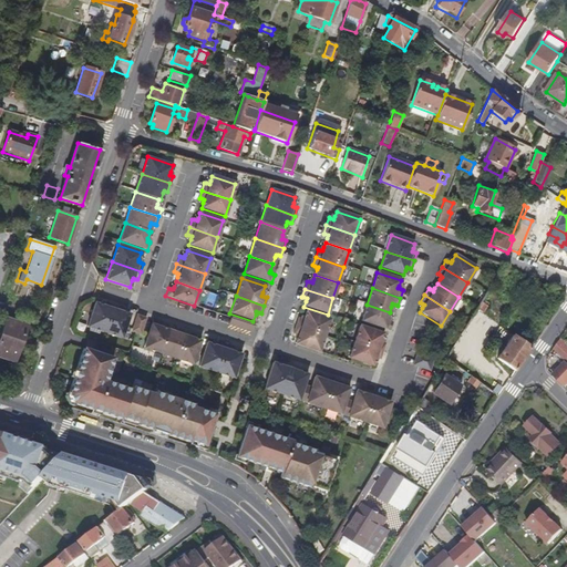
[(103,332),(113,303),(105,301),(105,303),(104,306),(101,305),(94,302),(86,326),(103,332)]
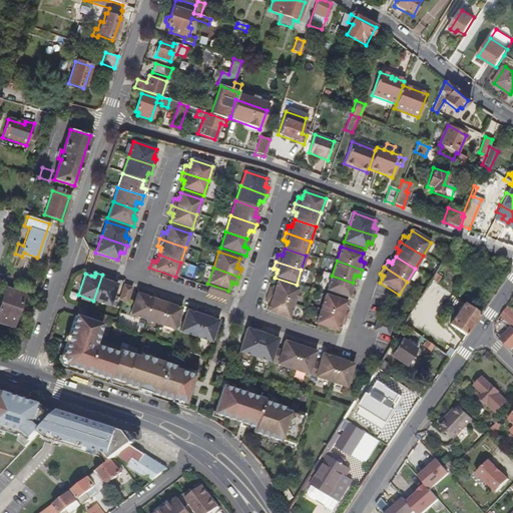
[(109,306),(116,285),(110,283),(108,282),(108,279),(109,278),(102,275),(93,301),(109,306)]
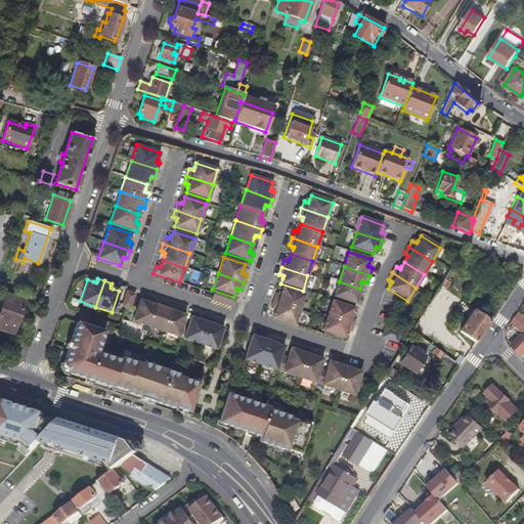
[(358,294),(360,289),(339,281),(333,297),(359,306),(361,298),(360,298),(357,297),(358,294)]
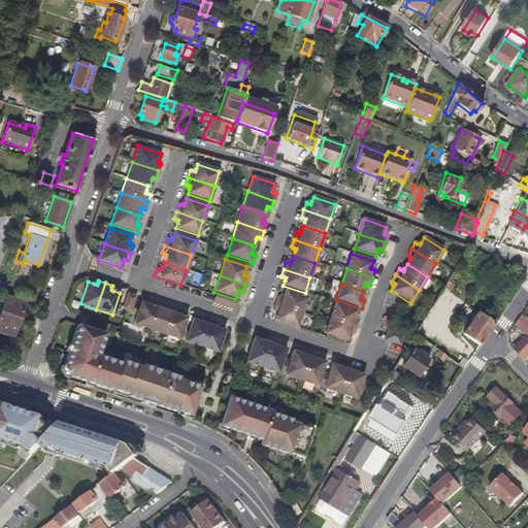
[(448,292),(452,287),(447,284),(442,289),(448,292)]
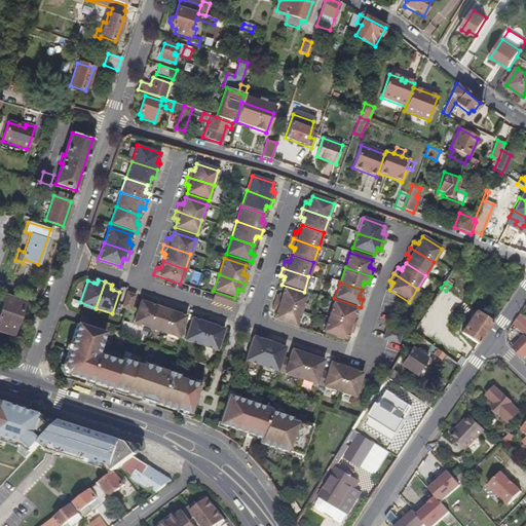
[(300,312),(305,297),(283,290),(282,294),(280,297),(277,296),(275,296),(273,303),(300,312)]
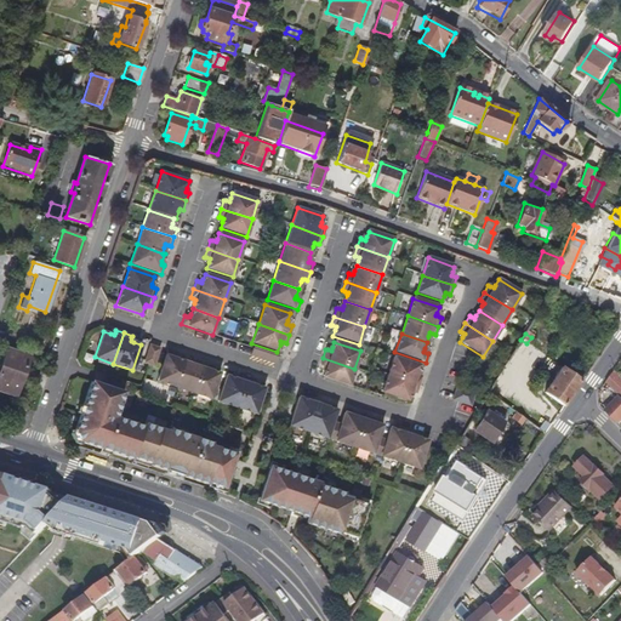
[(153,366),(159,349),(149,346),(143,363),(153,366)]
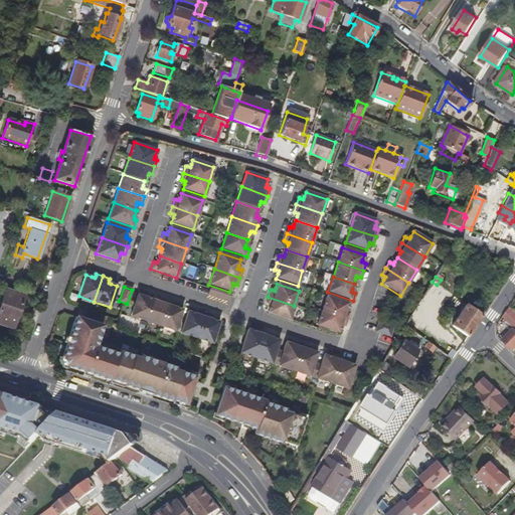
[(0,324),(12,329),(23,295),(5,289),(0,302),(0,324)]
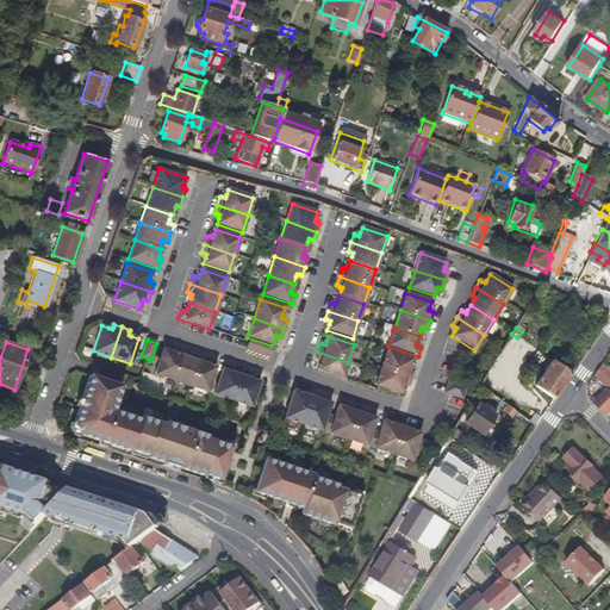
[(172,380),(180,355),(174,353),(170,352),(172,349),(172,347),(163,343),(153,374),(172,380)]
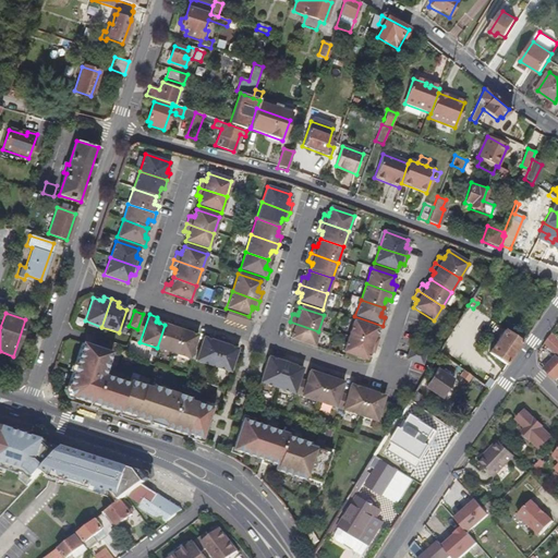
[(246,327),(247,320),(227,314),(225,319),(246,327)]
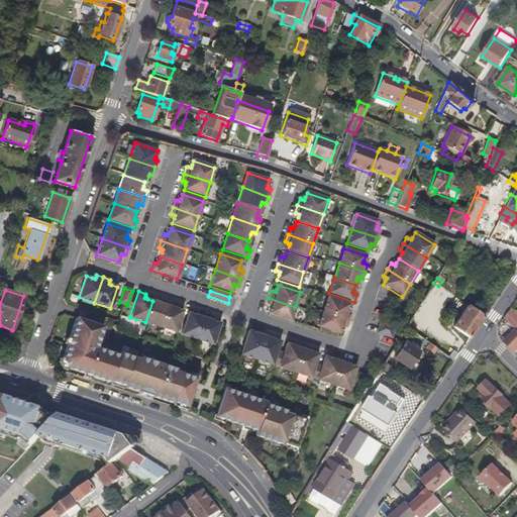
[(347,309),(348,305),(327,297),(322,312),(348,321),(350,314),(348,313),(345,312),(347,309)]
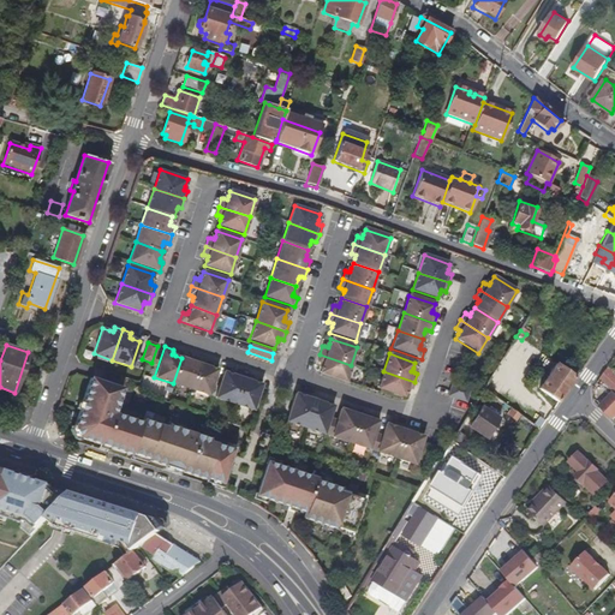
[(345,382),(351,365),(320,354),(317,363),(320,363),(322,364),(321,368),(320,374),(345,382)]
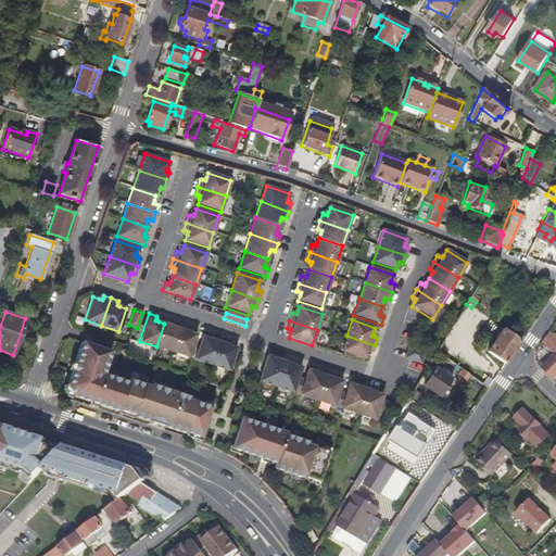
[(172,352),(181,325),(174,321),(173,324),(173,327),(169,326),(164,324),(156,346),(172,352)]
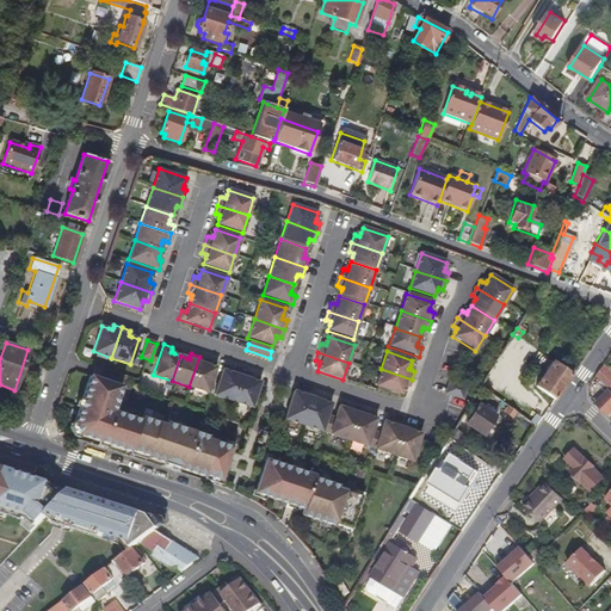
[(207,393),(215,368),(210,365),(207,364),(207,362),(208,359),(199,357),(189,387),(207,393)]
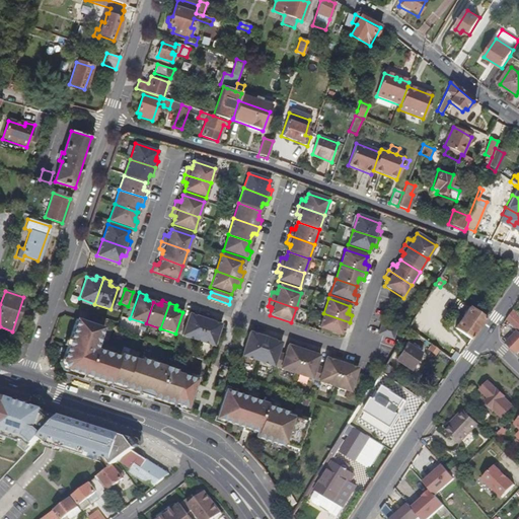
[(470,340),(486,318),(470,308),(455,328),(470,340)]
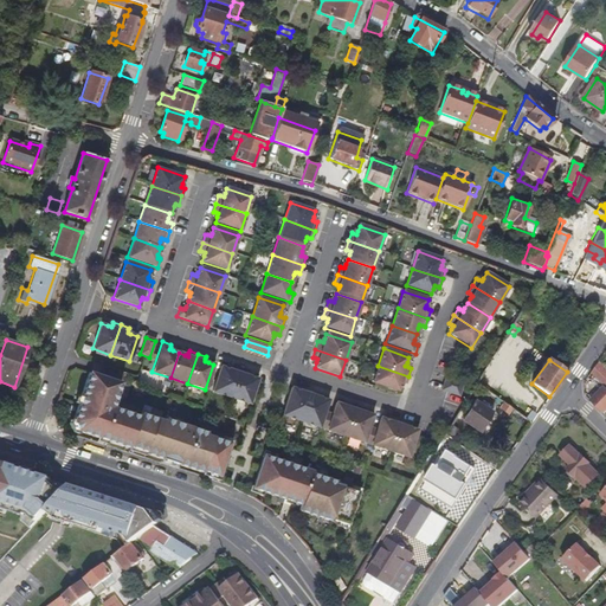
[(605,385),(605,369),(599,363),(592,374),(605,387),(605,385)]
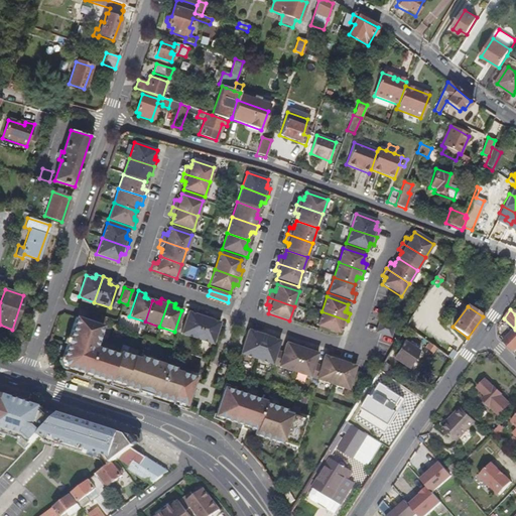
[(196,339),(205,313),(197,310),(197,312),(196,315),(192,314),(186,312),(179,334),(196,339)]
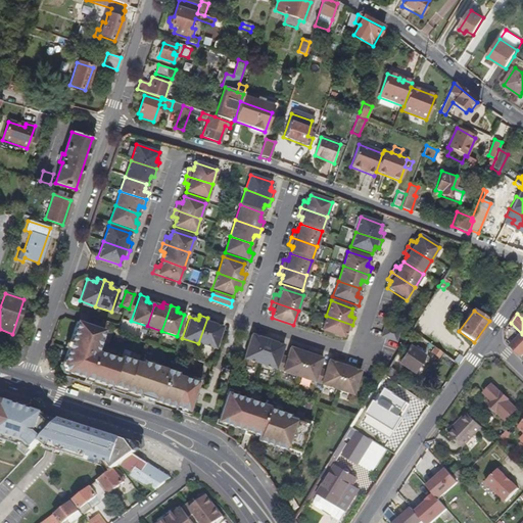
[(349,332),(352,325),(326,316),(321,331),(342,338),(344,333),(345,330),(347,331),(349,332)]
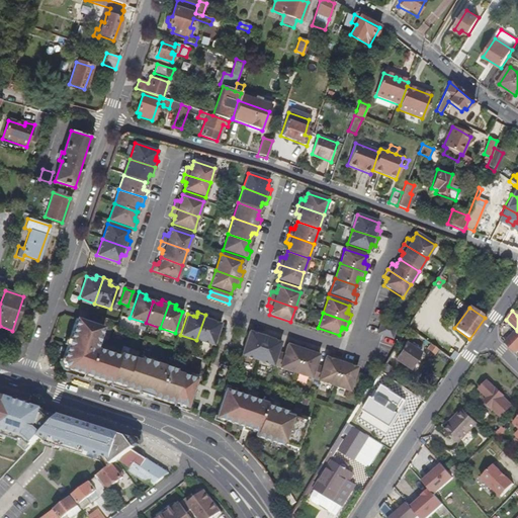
[(212,346),(220,324),(213,322),(210,321),(211,319),(212,317),(205,315),(196,340),(212,346)]
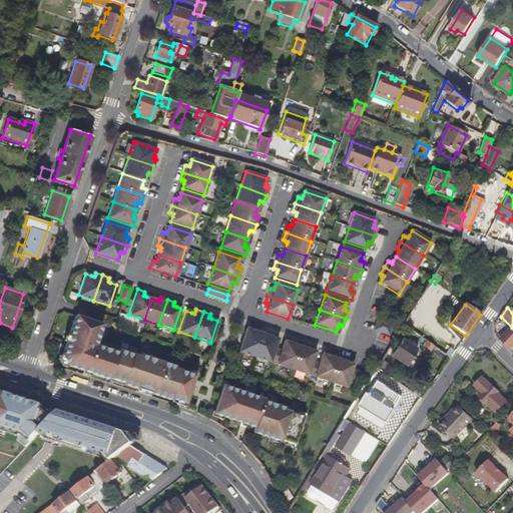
[(65,342),(60,356),(60,357),(63,365),(65,366),(82,371),(88,373),(107,379),(121,383),(121,385),(135,389),(148,394),(169,401),(169,399),(174,401),(183,404),(184,401),(192,379),(193,376),(192,376),(185,373),(173,368),(173,366),(138,355),(138,357),(118,350),(117,352),(94,345),(101,325),(74,316),(67,335),(65,342)]
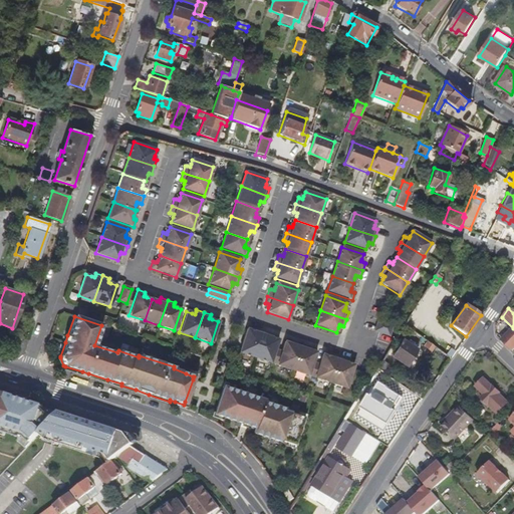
[(389,336),(393,325),(377,320),(373,331),(389,336)]
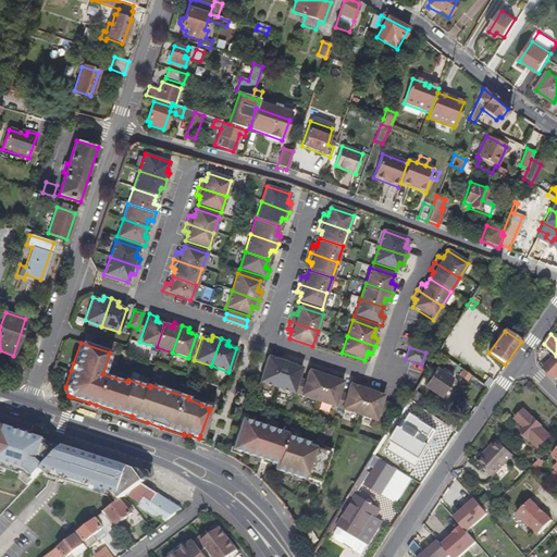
[(275,388),(285,360),(276,357),(276,360),(273,359),(267,357),(258,382),(275,388)]
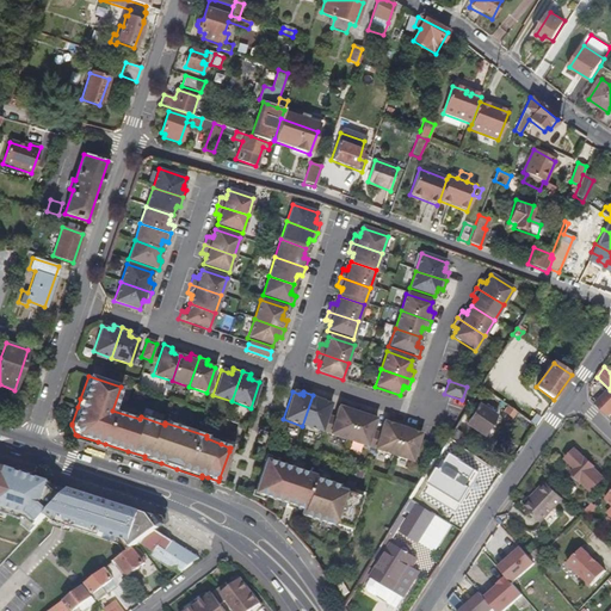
[(609,418),(610,415),(610,392),(596,406),(609,418)]
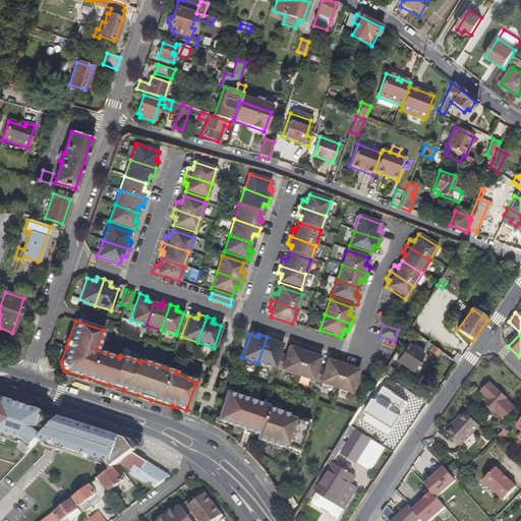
[(278,354),(281,345),(276,343),(273,342),(274,339),(267,337),(257,363),(277,369),(282,355),(278,354)]
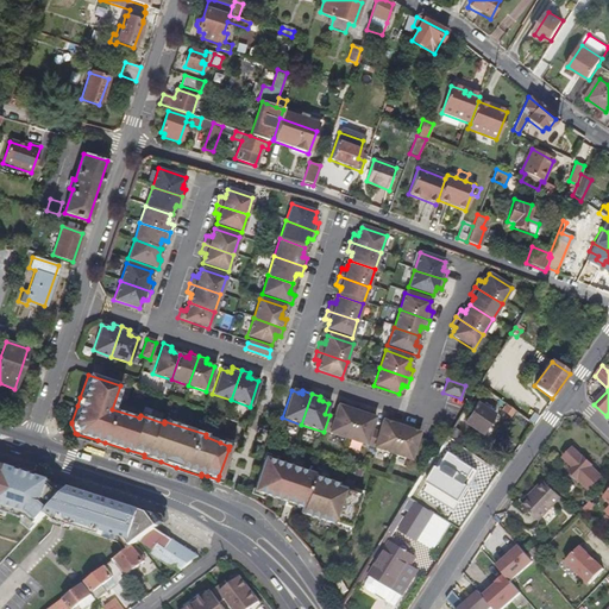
[(458,420),(464,425),(475,408),(468,403),(458,420)]
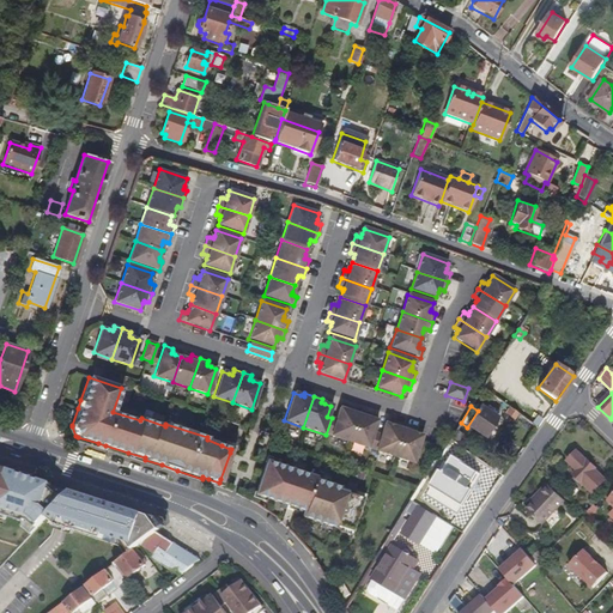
[(349,442),(358,411),(350,408),(349,412),(346,411),(339,408),(335,419),(332,418),(326,435),(349,442)]
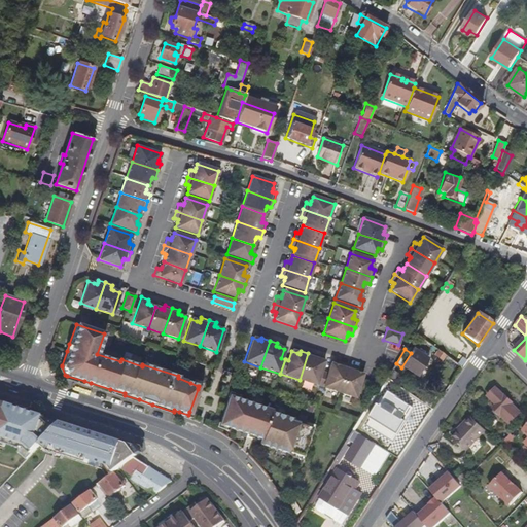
[(444,356),(437,351),(434,356),(441,360),(444,356)]
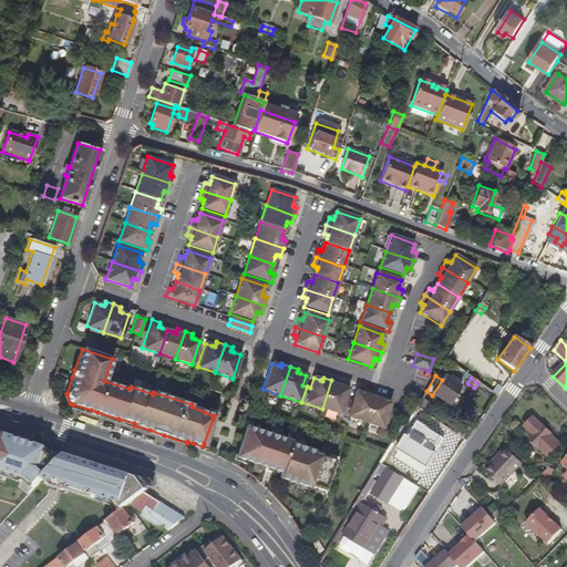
[(342,416),(348,401),(344,400),(348,389),(341,387),(338,385),(339,383),(331,380),(322,409),(342,416)]
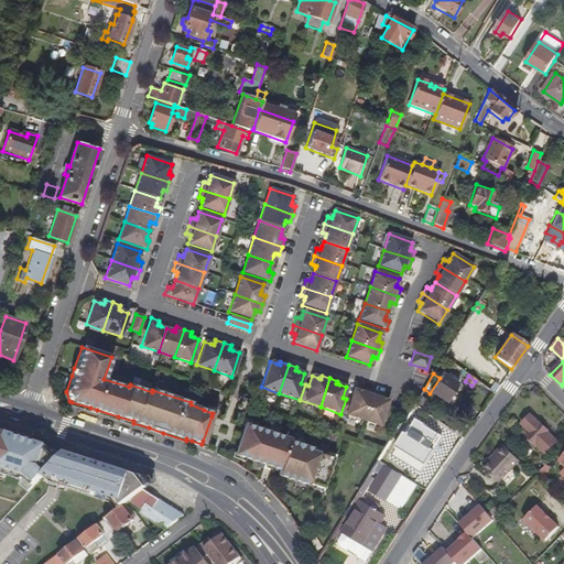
[(446,404),(456,389),(440,378),(430,393),(446,404)]
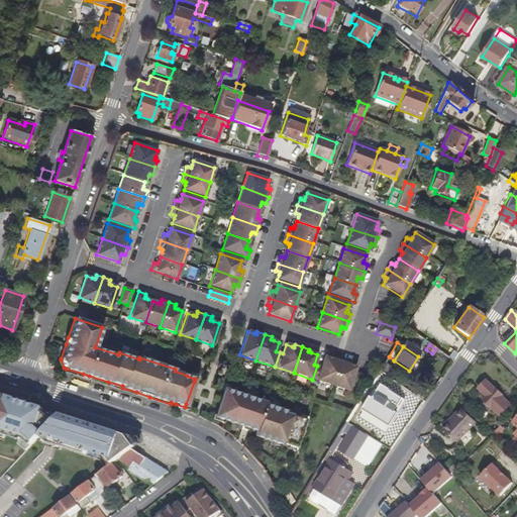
[(331,386),(340,359),(333,357),(332,359),(329,358),(323,356),(320,367),(317,366),(312,380),(331,386)]
